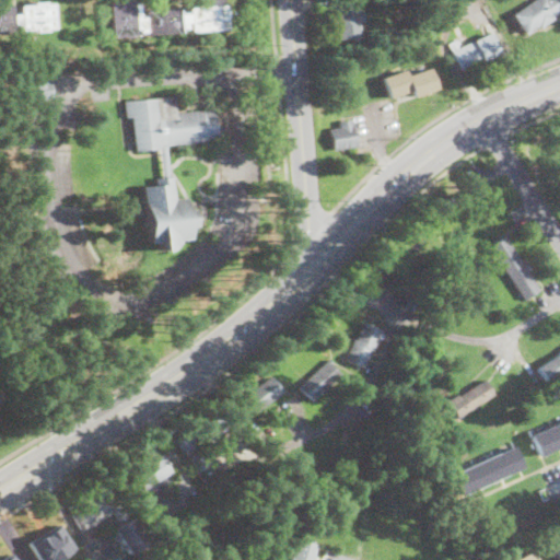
[(222,0),(222,1),(219,2),(219,6),(224,4),(224,9),(226,9),(228,16),(225,16),(226,28),(190,32),(189,22),(186,23),(187,28),(181,28),(182,33),(147,36),(146,32),(139,33),(139,28),(136,28),(137,35),(132,36),(132,38),(126,38),(126,36),(113,37),(109,2),(123,1),(123,0),(133,0),(135,3),(139,3),(140,18),(144,16),(144,11),(148,11),(148,9),(154,9),(155,11),(168,10),(168,8),(178,7),(179,13),(189,12),(189,8),(193,8),(193,6),(199,6),(199,7),(207,7),(207,0),(222,0)]
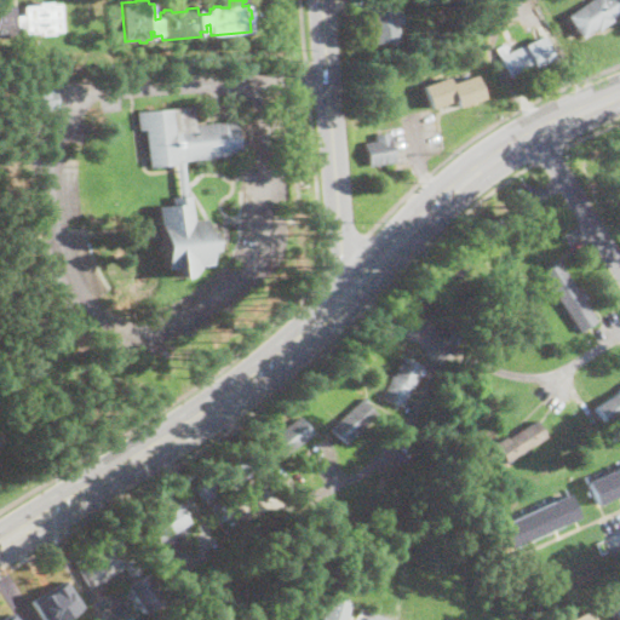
[(390,0),(390,4),(395,4),(397,41),(374,44),(373,27),(368,27),(366,0),(390,0)]
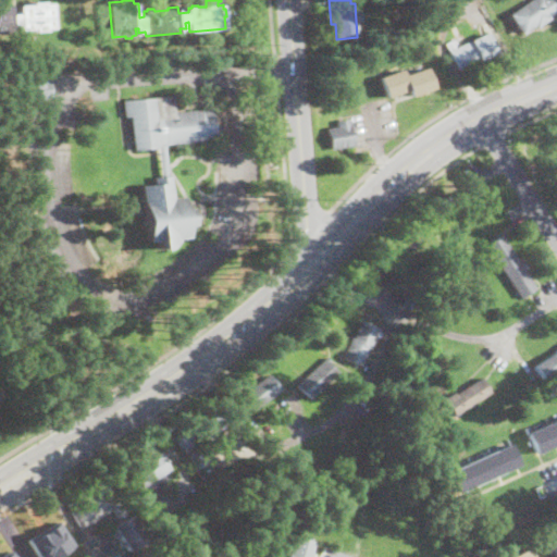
[(542,25),(537,28),(536,25),(523,34),(511,14),(532,0),(556,0),(556,10),(549,15),(552,19),(542,25)]
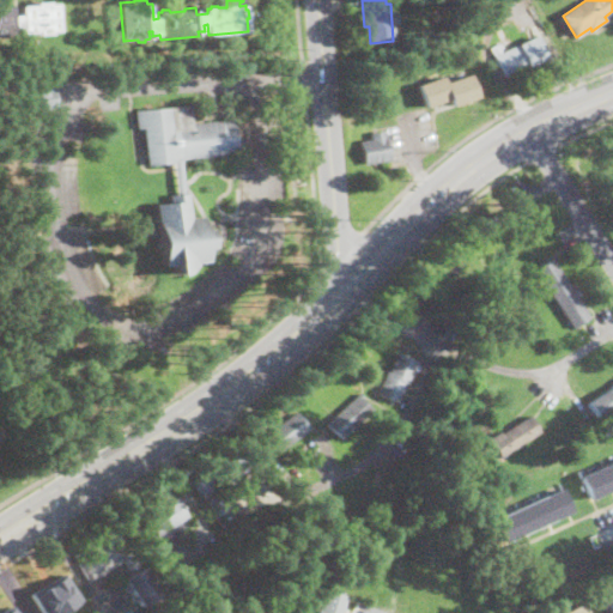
[(50,1),(52,5),(59,4),(61,30),(53,31),(54,35),(40,36),(40,32),(24,34),(24,31),(18,31),(18,26),(14,26),(14,35),(6,35),(6,37),(0,37),(0,5),(5,5),(5,8),(13,7),(14,16),(23,14),(22,7),(37,6),(37,2),(50,1)]
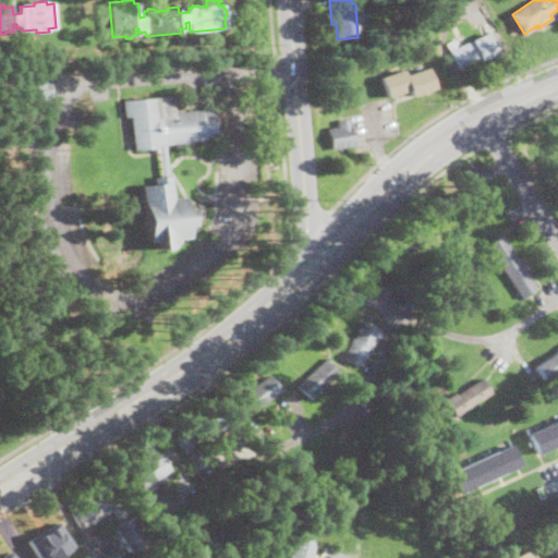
[(484,24),(497,52),(459,70),(447,44),(456,39),(459,47),(468,43),(463,35),(471,32),(474,39),(481,36),(476,27),(484,24)]
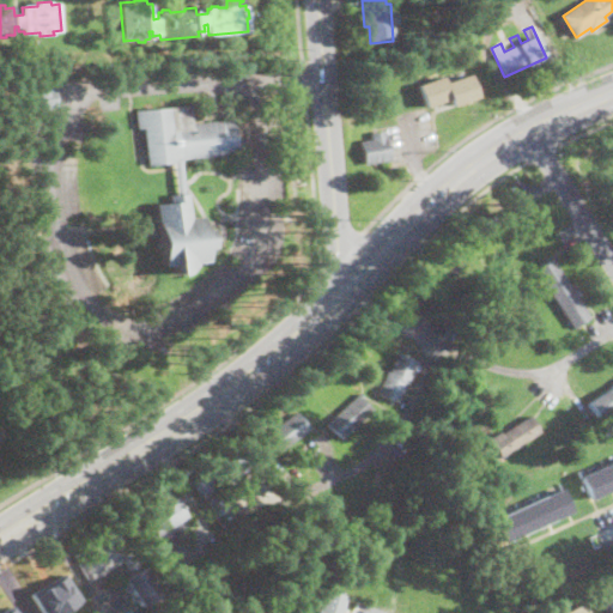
[(468,74),(477,97),(451,107),(449,98),(426,108),(418,86),(443,77),(445,83),(468,74)]
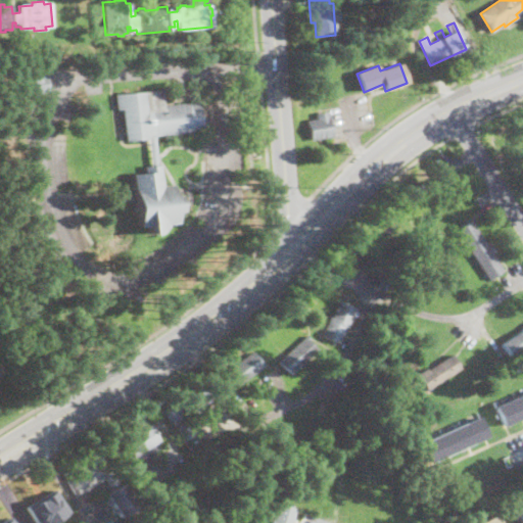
[(29,76),(31,93),(47,92),(46,75),(29,76)]
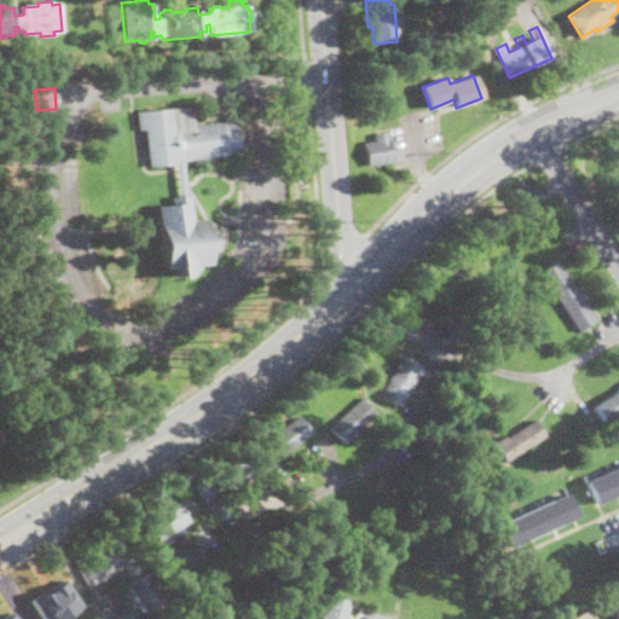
[(194,106),(195,125),(202,125),(215,123),(236,121),(239,155),(181,161),(178,162),(179,165),(178,165),(173,166),(150,168),(149,160),(146,133),(146,129),(140,131),(140,128),(140,126),(138,113),(194,106)]
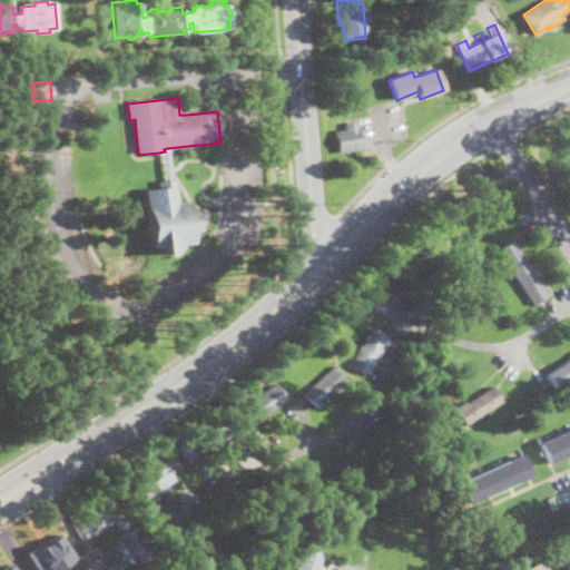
[(350,150),(340,153),(335,131),(346,129),(345,124),(356,121),(362,148),(350,150)]
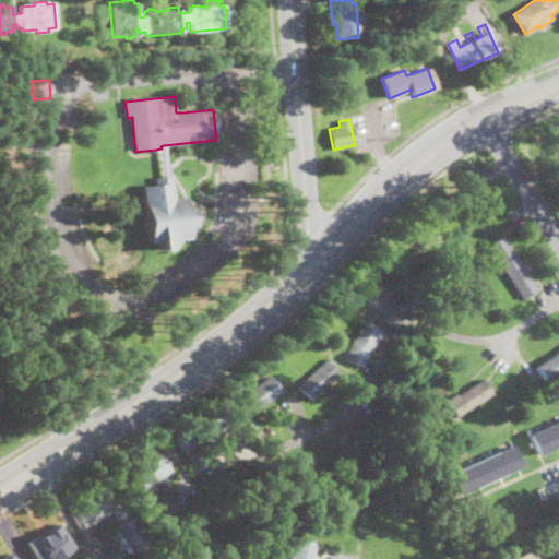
[(164,145),(166,178),(158,177),(156,150),(161,149),(162,149),(161,146),(164,145)]
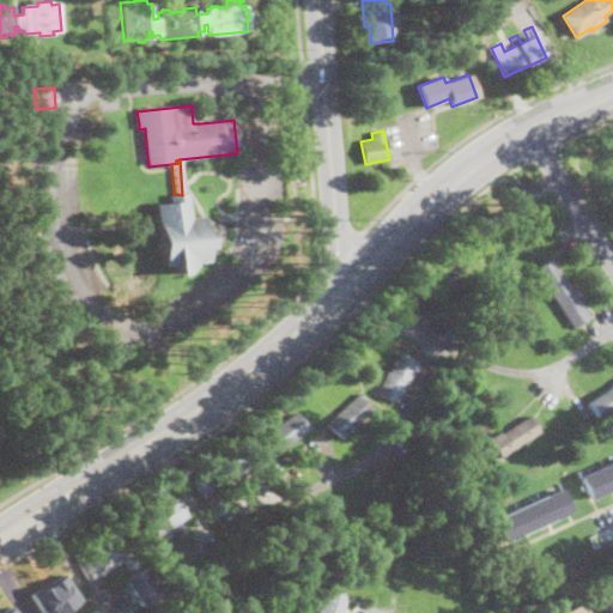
[(182,195),(188,194),(192,218),(204,217),(206,229),(214,229),(216,248),(208,249),(208,262),(198,262),(195,266),(192,271),(187,273),(182,274),(178,275),(177,265),(163,267),(157,205),(170,204),(169,195),(174,194),(182,195)]
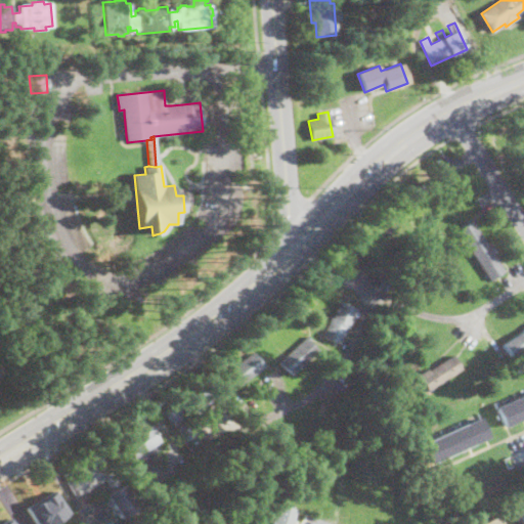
[(472,221),(488,245),(490,244),(491,246),(493,245),(498,257),(495,259),(504,275),(490,282),(479,259),(473,262),(457,230),(472,221)]
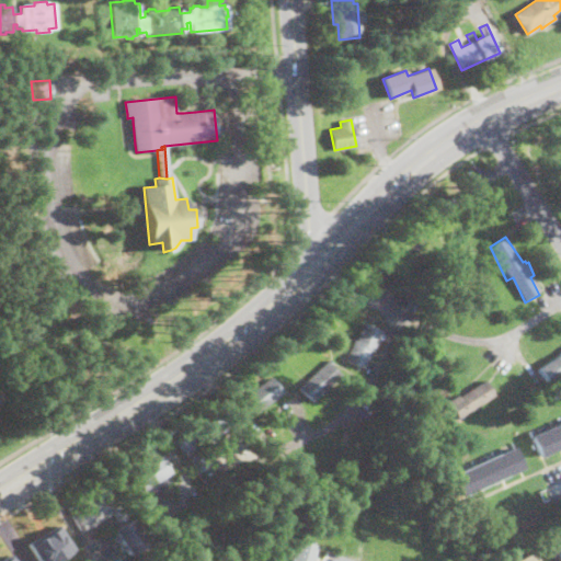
[(380,334),(365,368),(345,359),(355,340),(357,341),(365,324),(381,332),(380,334)]
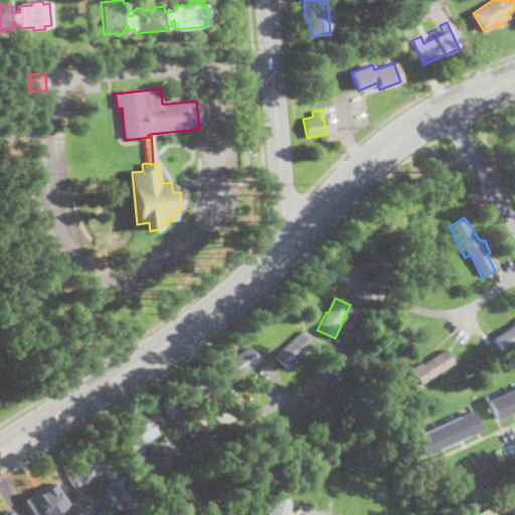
[(514,346),(506,353),(496,338),(514,325),(514,346)]
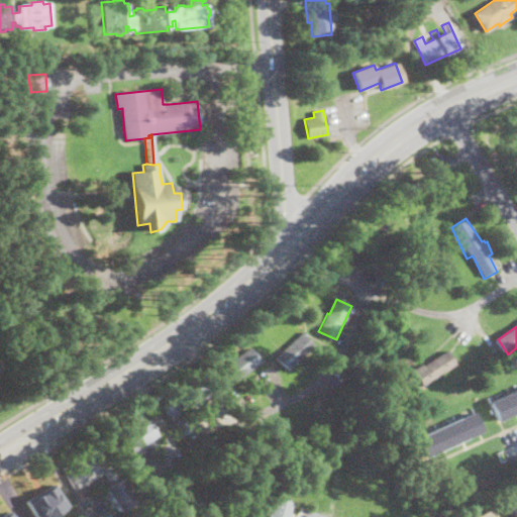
[(317,344),(288,372),(275,357),(283,350),(303,330),(317,344)]
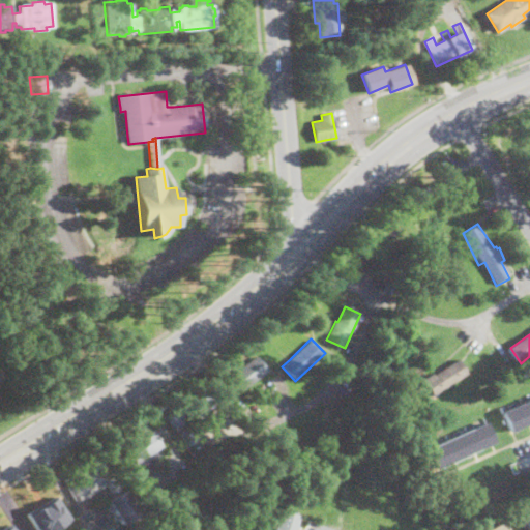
[(266,372),(236,392),(226,378),(256,356),(267,371),(266,372)]
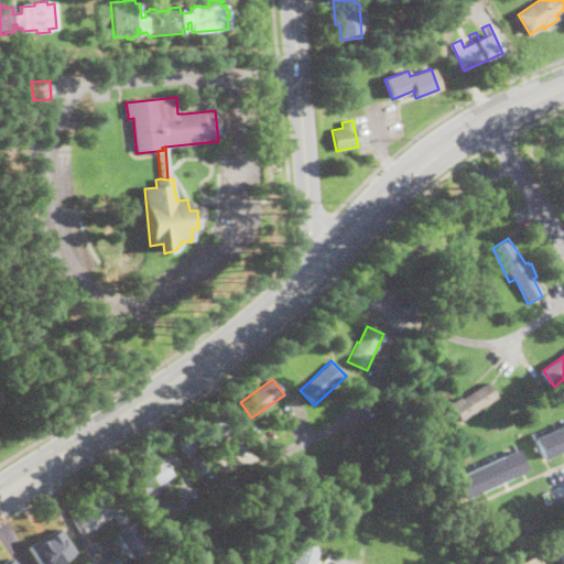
[(495,394),(459,420),(453,409),(487,384),(495,394)]
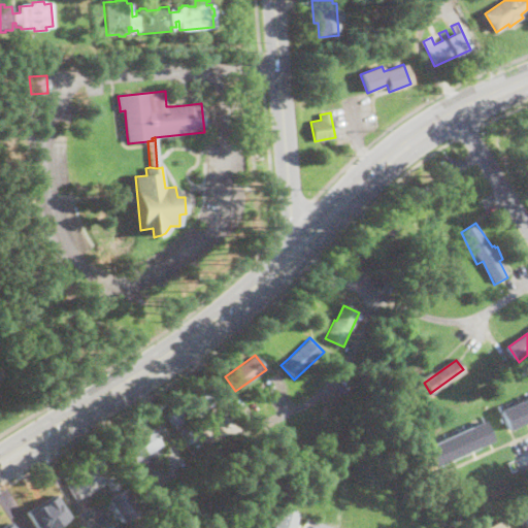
[(210,387),(220,403),(182,426),(179,423),(173,426),(165,411),(171,407),(170,406),(174,403),(175,404),(179,402),(177,400),(190,393),(191,395),(192,395),(194,397),(210,387)]
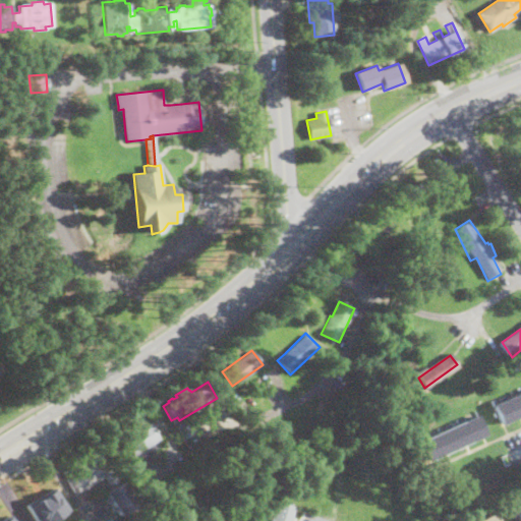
[(504,424),(502,425),(494,405),(520,393),(520,416),(520,417),(505,423),(504,424)]
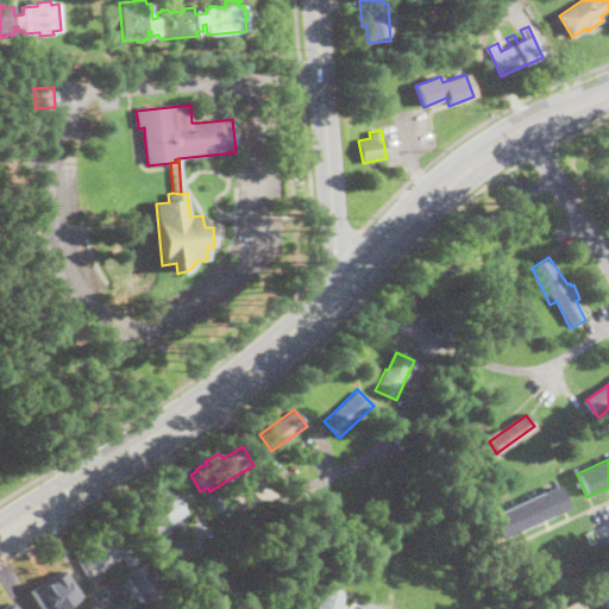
[(181,541),(163,551),(143,513),(156,506),(151,496),(173,484),(180,498),(176,501),(184,515),(183,515),(181,518),(182,521),(184,525),(180,527),(184,535),(180,538),(181,541)]
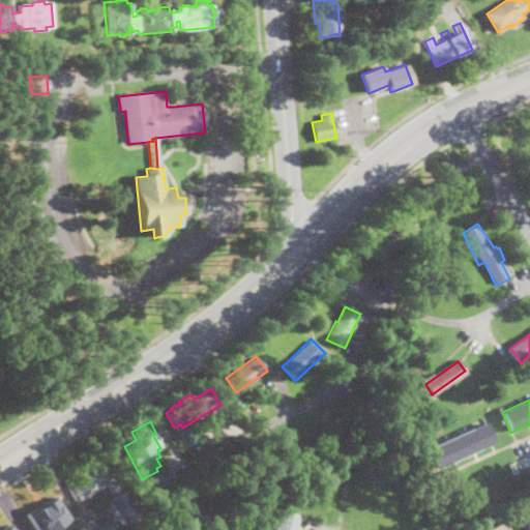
[(437,468),(436,469),(428,448),(487,422),(496,442),(493,443),(492,444),(475,451),(474,452),(439,468),(437,468)]
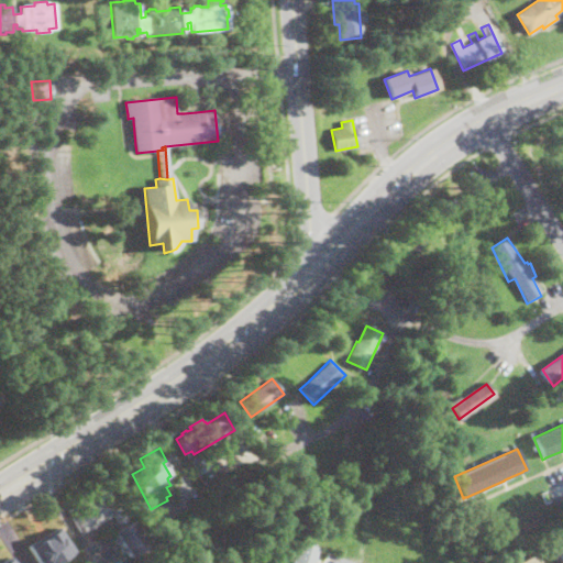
[(198,475),(188,460),(202,452),(203,451),(212,466),(198,475)]
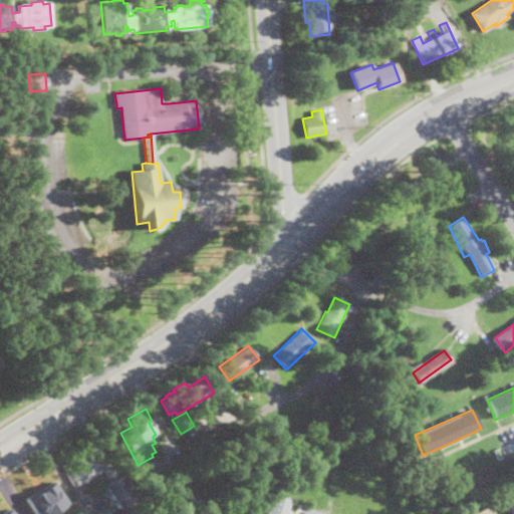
[(92,446),(104,465),(109,462),(118,476),(120,474),(136,498),(125,503),(127,506),(121,509),(119,506),(116,508),(113,504),(111,505),(108,500),(110,499),(108,495),(106,497),(103,492),(105,491),(102,486),(109,481),(102,469),(73,487),(60,466),(92,446)]
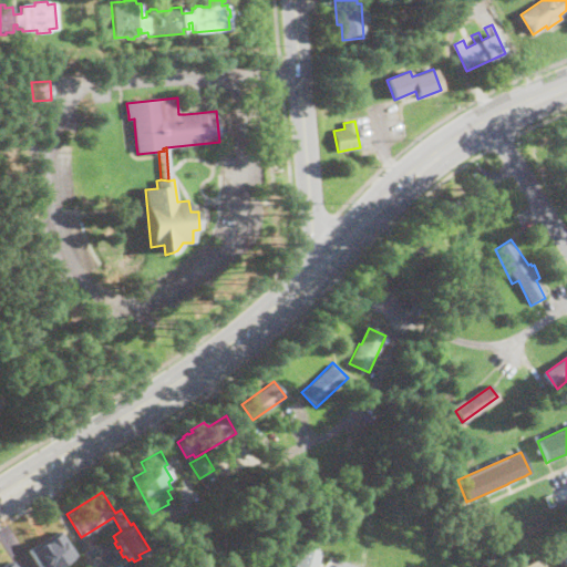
[(175,548),(168,555),(164,548),(171,543),(175,548)]
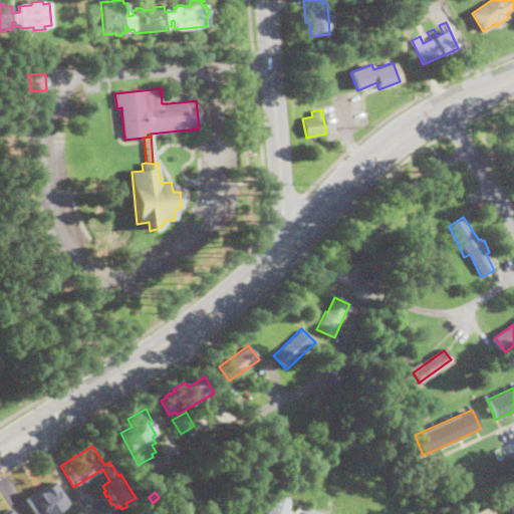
[(289,507),(287,513),(263,513),(270,494),(289,500),(287,506),(289,507)]
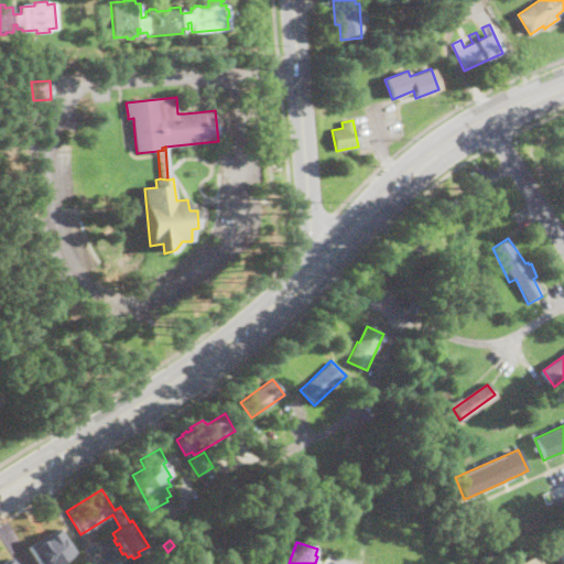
[(229,555),(217,562),(213,554),(225,548),(229,555)]
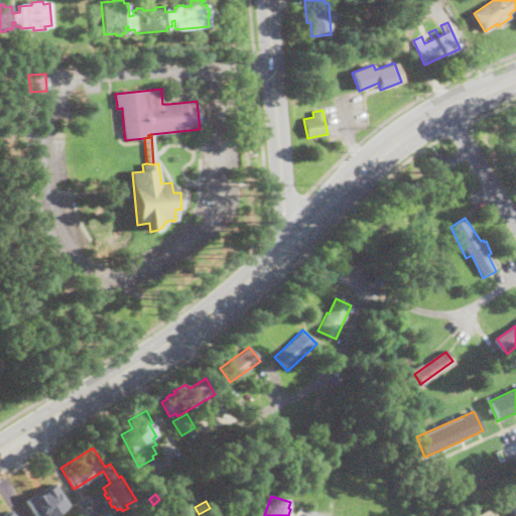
[(497,515),(494,507),(472,515),(497,515)]
